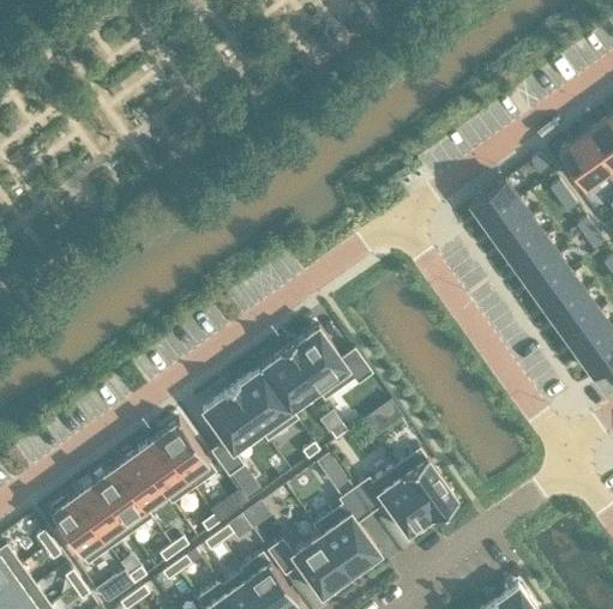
[(612,112),(596,125),(612,148),(612,112)]
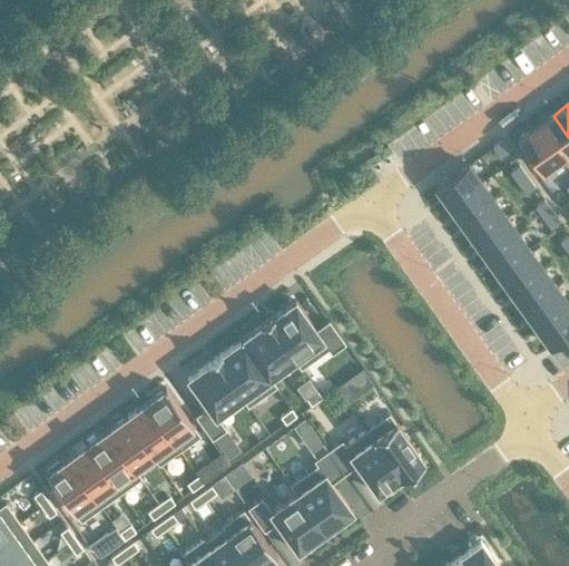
[(568,137),(553,116),(536,128),(559,160),(568,153),(568,137)]
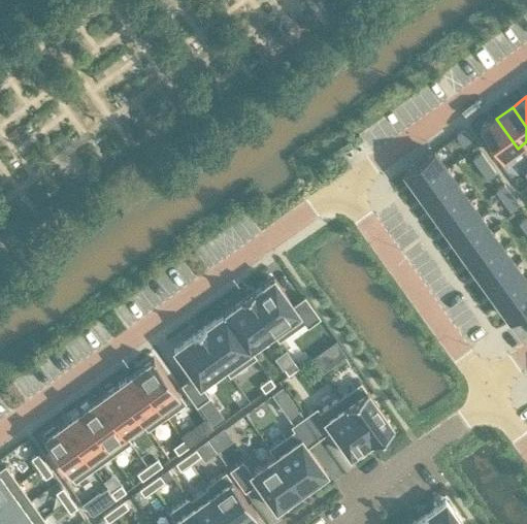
[(496,119),(480,130),(501,161),(518,149),(496,119)]
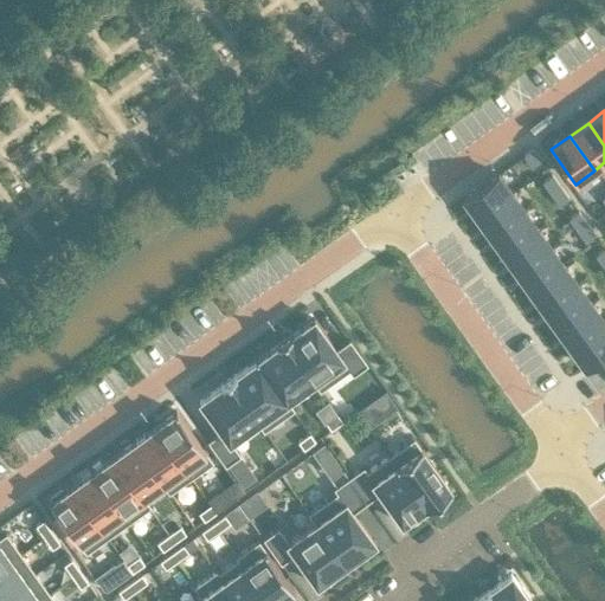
[(540,163),(532,152),(522,159),(531,170),(540,163)]
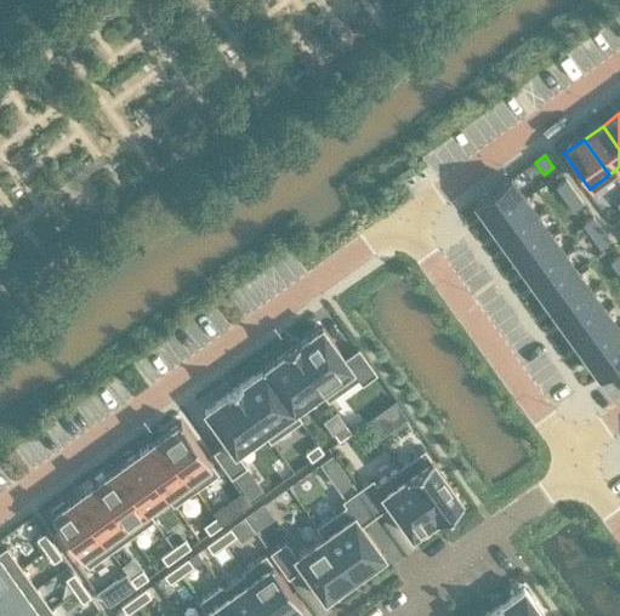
[(510,181),(473,206),(488,226),(523,200),(510,181)]
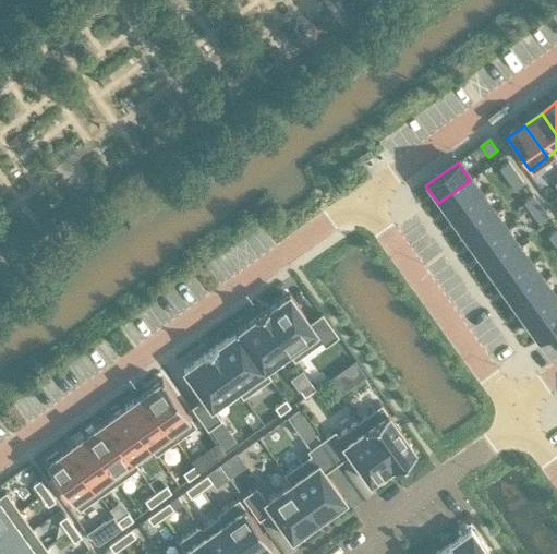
[(507,164),(498,170),(506,181),(515,175),(507,164)]
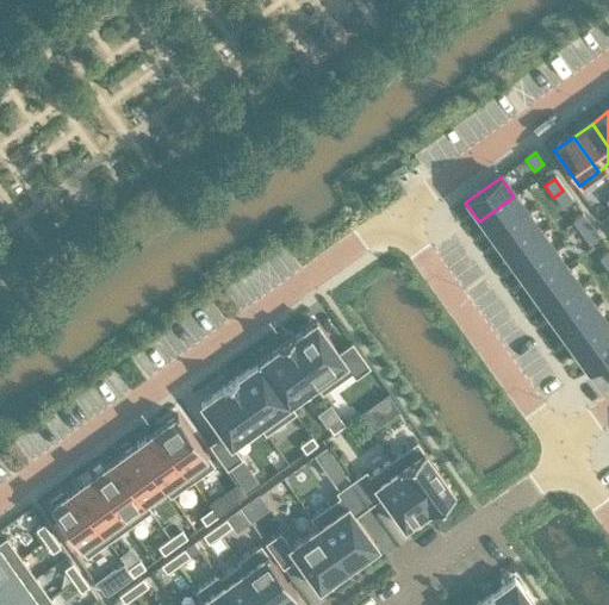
[(563,191),(553,198),(561,210),(571,203),(563,191)]
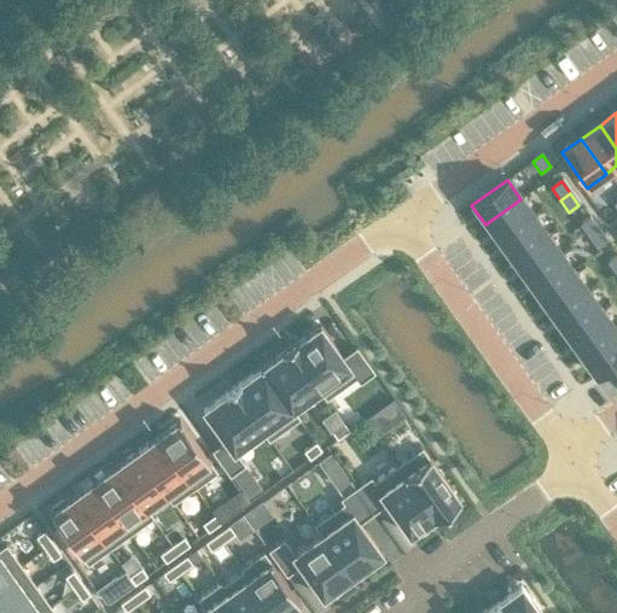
[(521,199),(485,225),(499,244),(534,219),(521,199)]
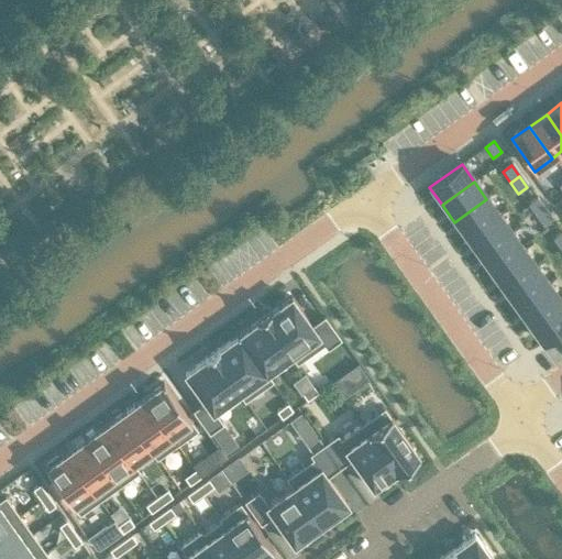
[(486,199),(454,222),(466,239),(499,217),(486,199)]
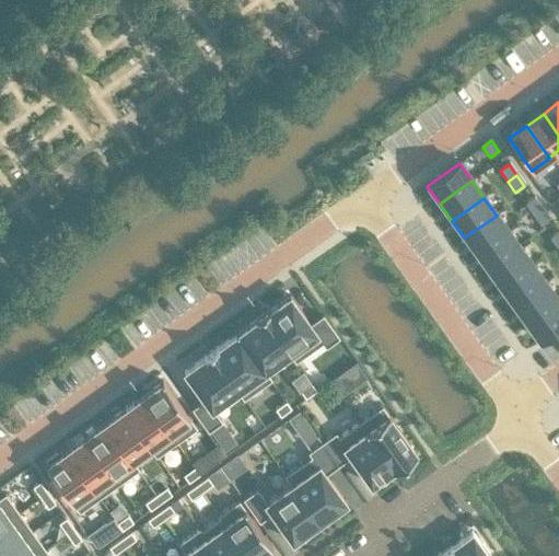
[(533,199),(524,206),(532,216),(540,209),(533,199)]
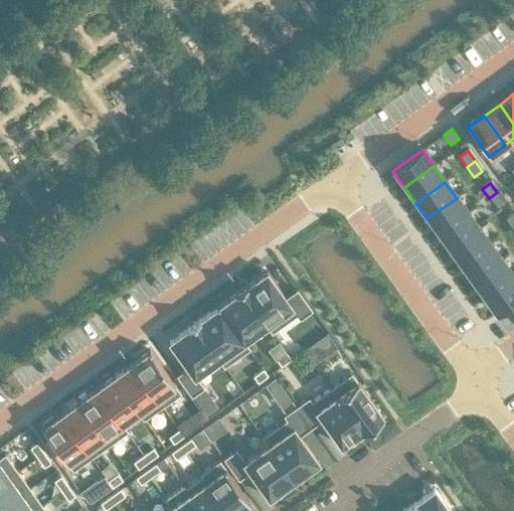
[(497,192),(489,198),(496,208),(504,202),(497,192)]
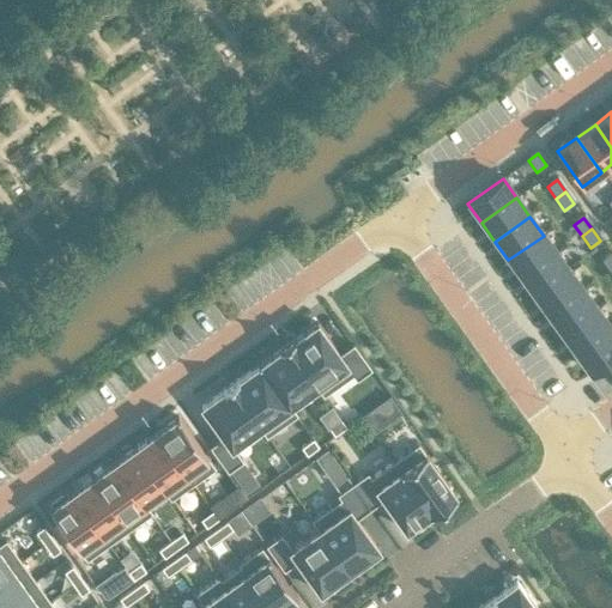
[(544,236),(508,260),(522,279),(557,254),(544,236)]
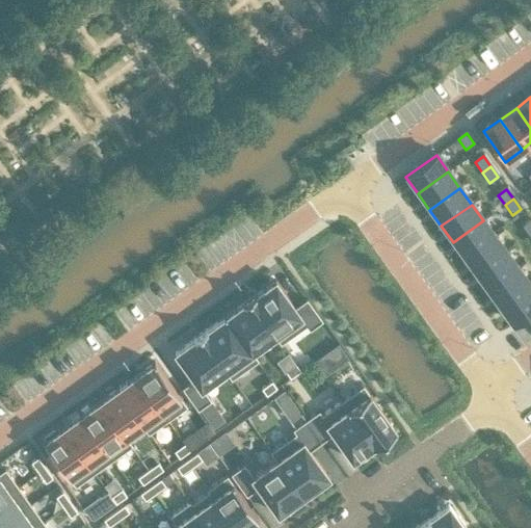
[(483,220),(453,242),(465,259),(495,237),(483,220)]
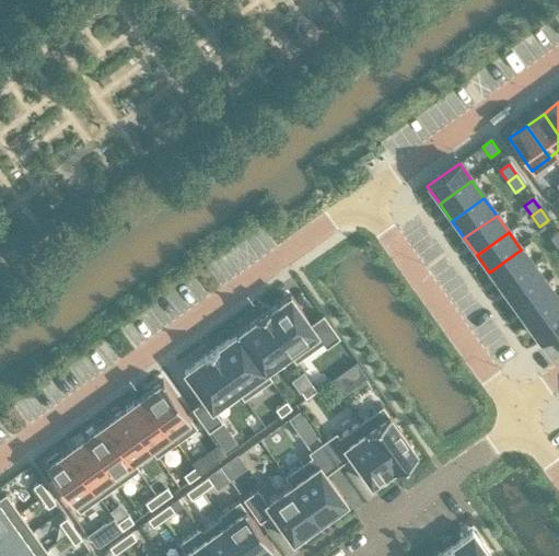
[(558,234),(558,233),(548,240),(556,250),(558,247),(558,234)]
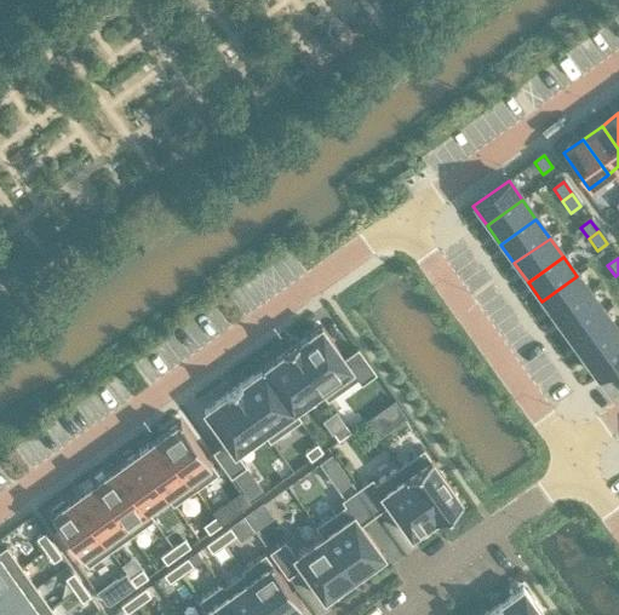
[(577,276),(542,302),(555,321),(590,295),(577,276)]
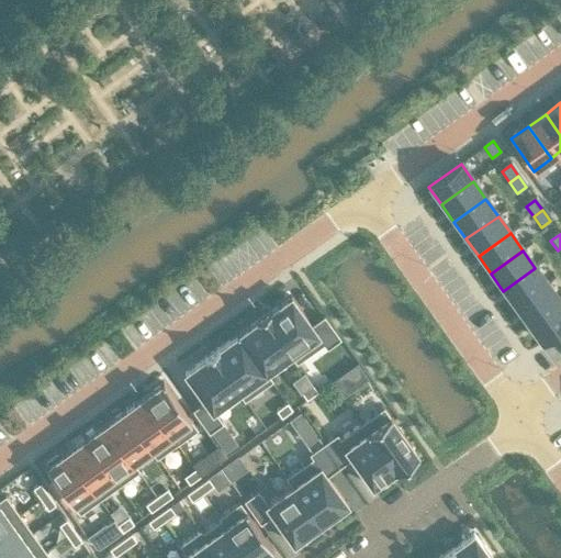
[(535,268),(503,291),(516,309),(548,286),(535,268)]
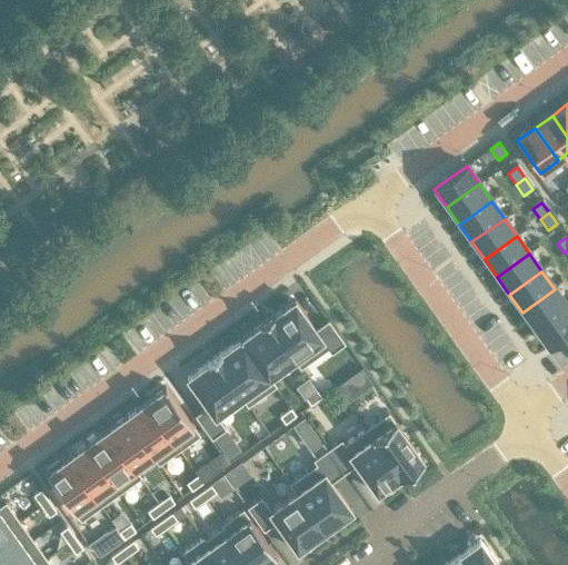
[(555,289),(522,313),(535,329),(567,306),(555,289)]
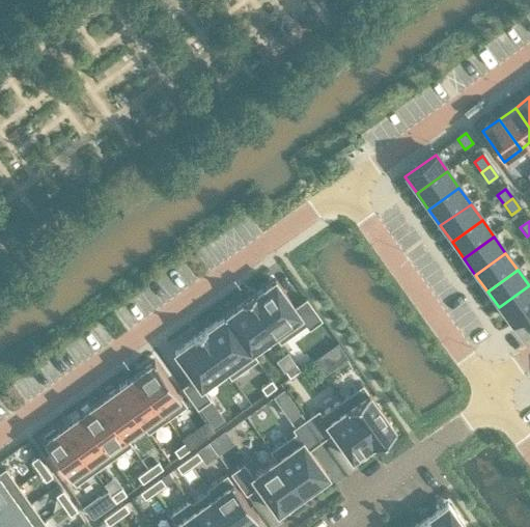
[(253,295),(247,300),(274,336),(273,337),(279,345),(304,327),(307,331),(321,323),(305,301),(293,309),(273,282),(254,296),(253,295)]
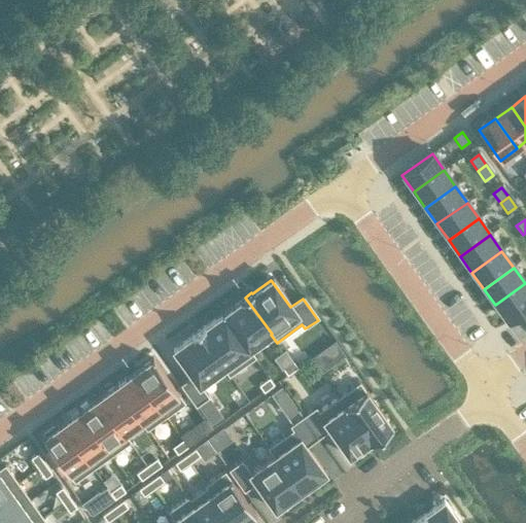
[(525,284),(525,283),(495,305),(506,321),(525,307),(525,284)]
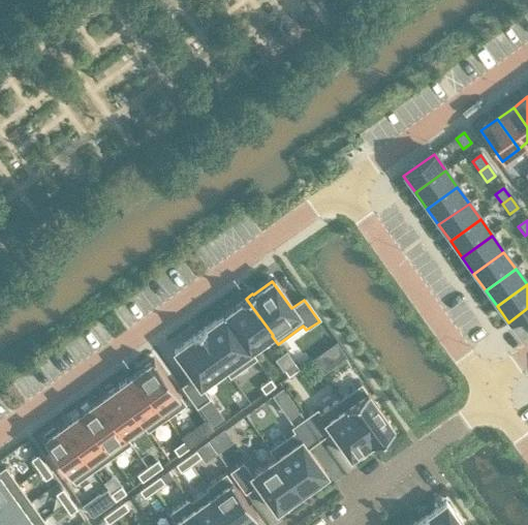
[(223,315),(222,316),(248,352),(249,352),(272,336),(273,335),(246,299),(240,303),(241,304),(223,316),(223,315)]
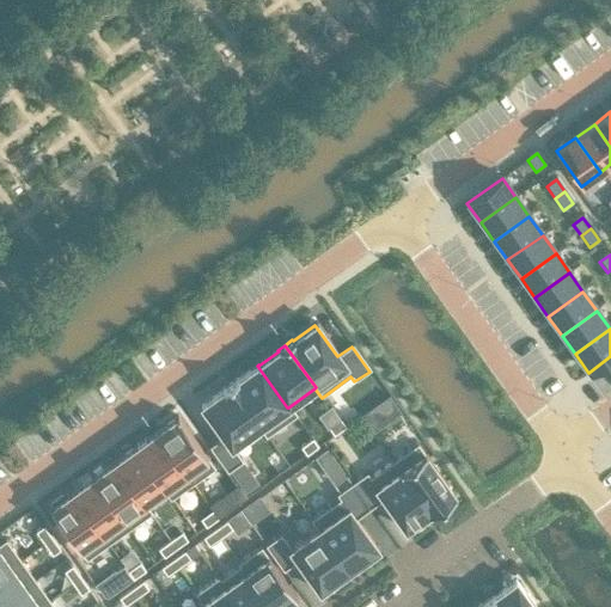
[(236,380),(228,386),(258,428),(258,429),(264,439),(295,417),(288,408),(287,408),(257,366),(256,366),(257,367),(237,381),(236,380)]
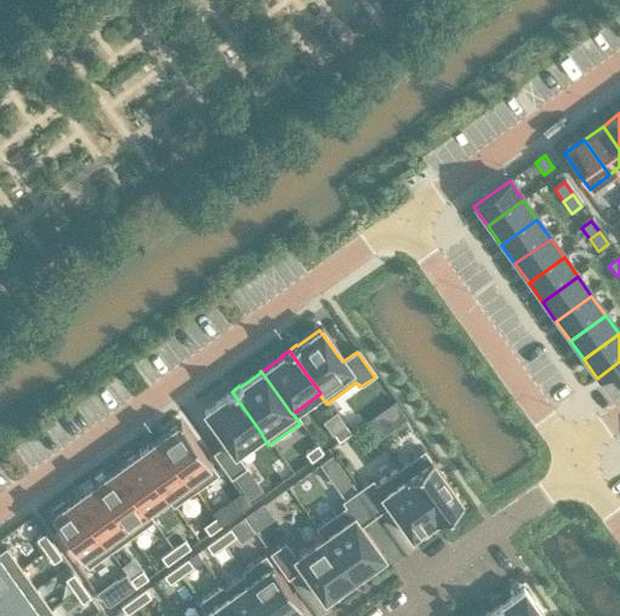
[(225,398),(203,414),(226,445),(211,455),(229,480),(244,469),(234,455),(262,435),(262,434),(232,392),(225,397),(225,398)]
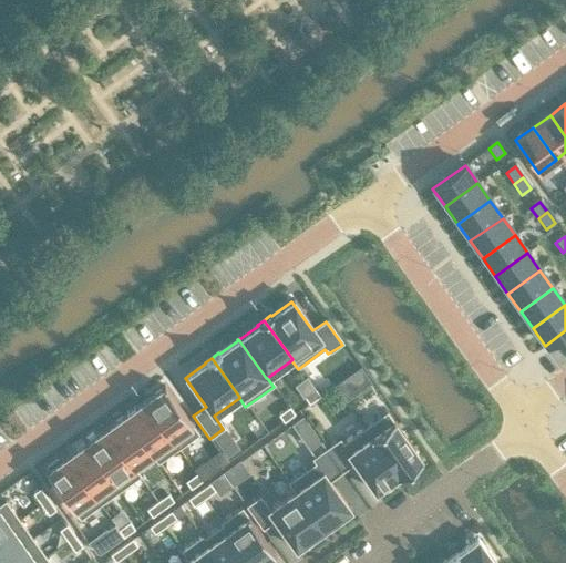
[(343,380),(333,388),(338,395),(349,387),(343,380)]
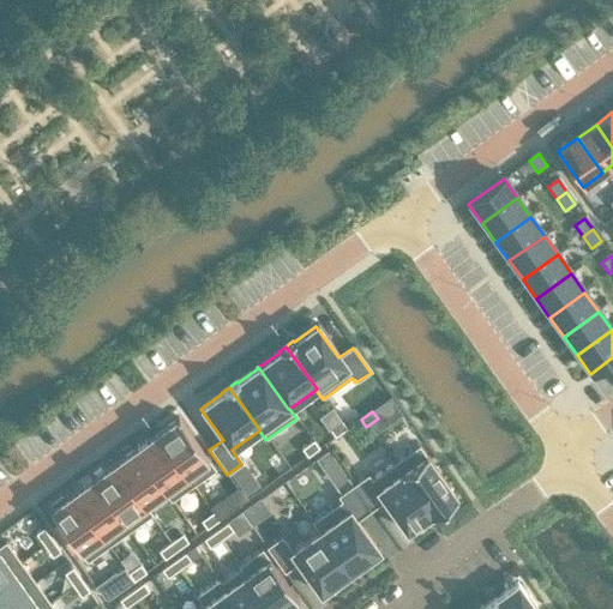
[(176,420),(155,435),(192,487),(214,471),(176,420)]
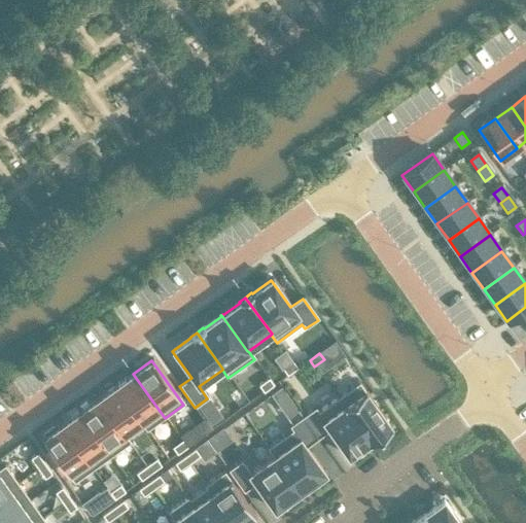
[(291,362),(281,370),(286,377),(296,370),(291,362)]
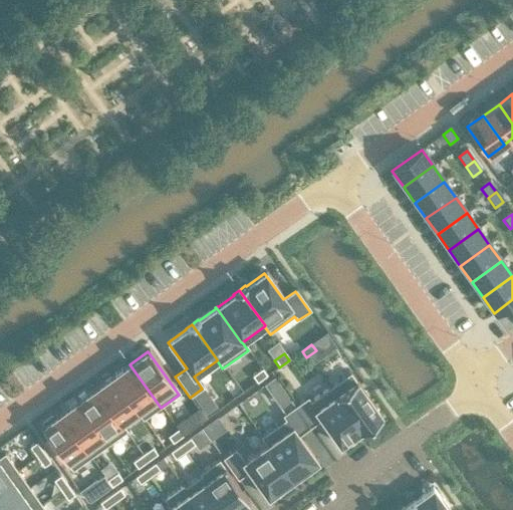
[(130,364),(111,377),(137,413),(136,414),(142,421),(161,408),(130,364)]
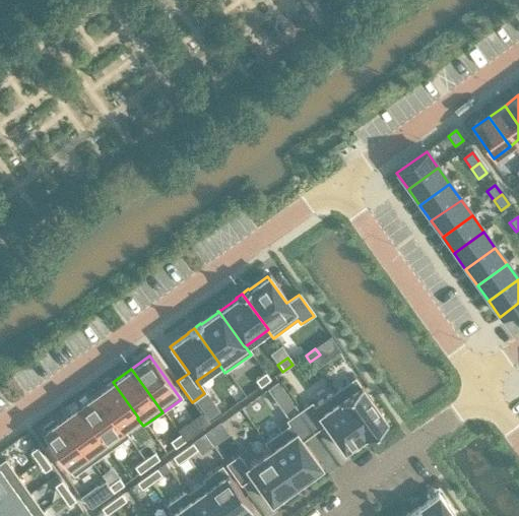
[(264,375),(254,382),(259,388),(269,381),(264,375)]
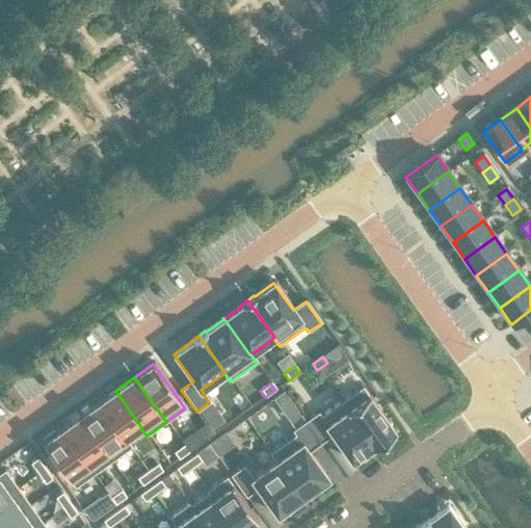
[(362,388),(341,402),(372,447),(371,448),(372,449),(395,433),(362,388)]
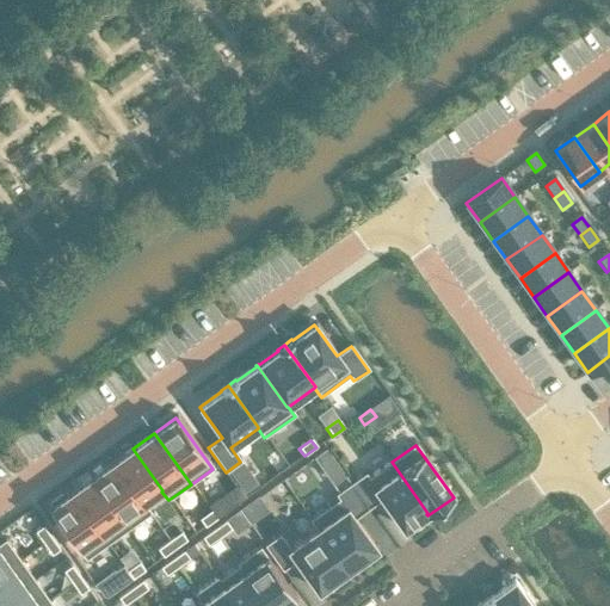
[(133,449),(112,463),(142,506),(143,505),(161,492),(162,490),(133,449)]
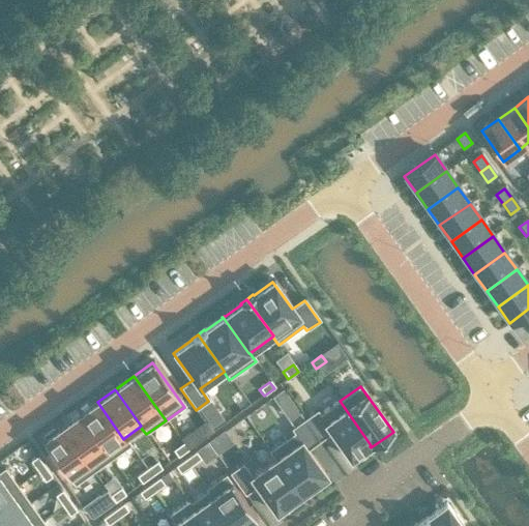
[(317,411),(303,420),(319,442),(330,434),(350,461),(370,446),(371,445),(340,401),(319,415),(317,411)]
